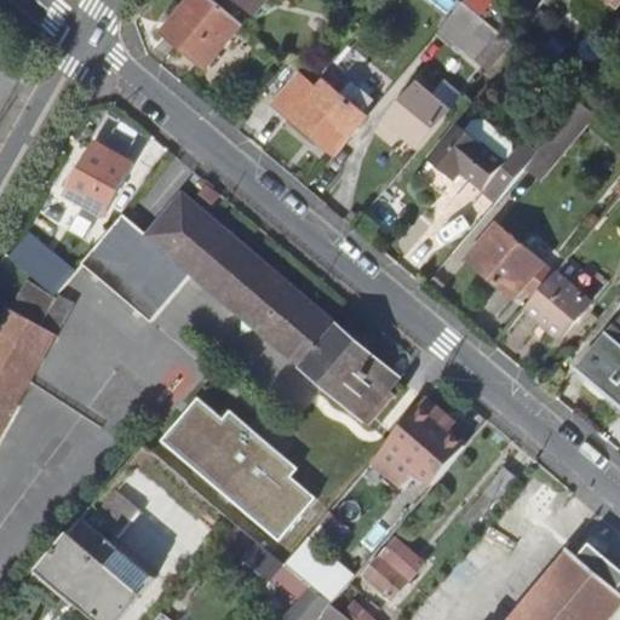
[(206,65),(242,22),(217,0),(191,0),(166,30),(206,65)]
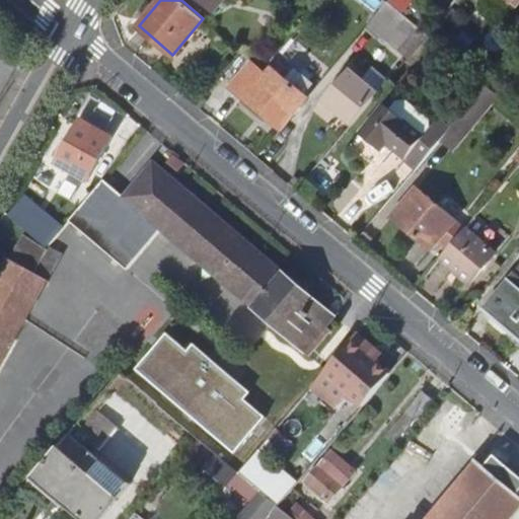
[(204,0),(216,10),(224,0),(204,0)]
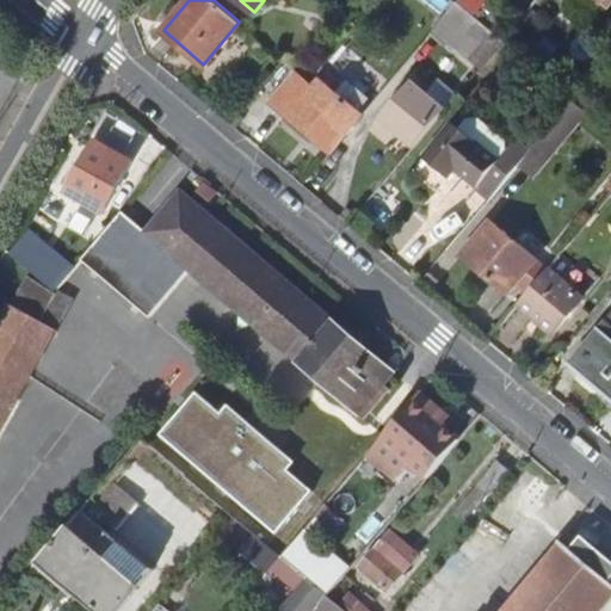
[(421,0),(444,19),(457,2),(454,0),(421,0)]
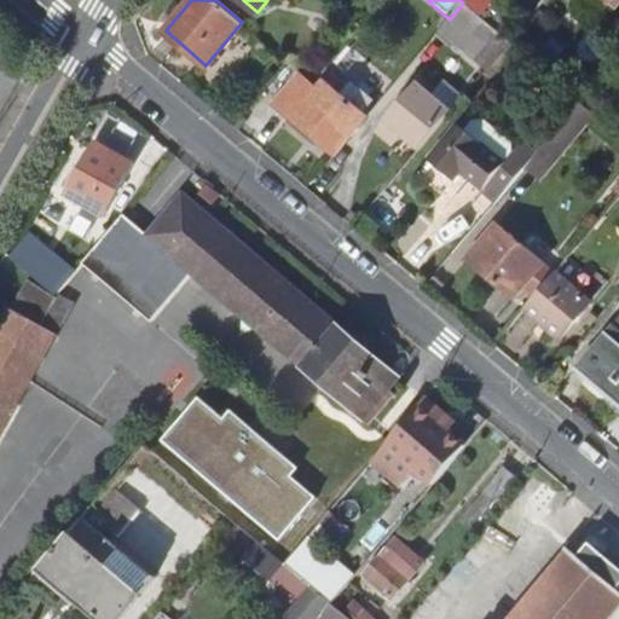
[(441,28),(474,56),(496,29),(463,3),(450,19),(441,28)]
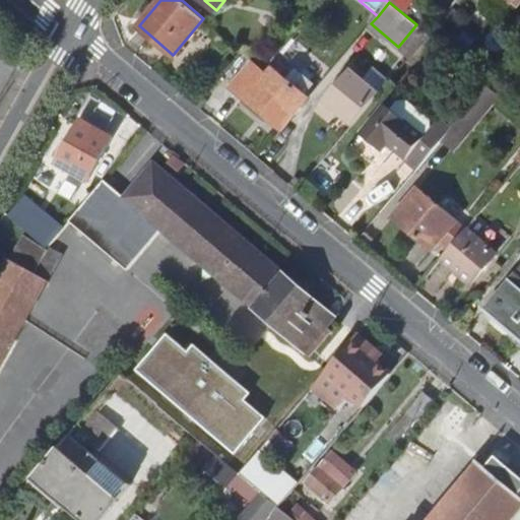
[(403,51),(421,29),(416,24),(398,47),(403,51)]
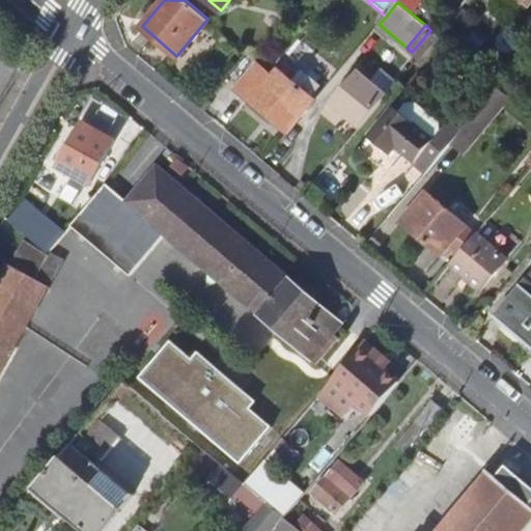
[(313,44),(301,34),(284,54),(298,64),(313,44)]
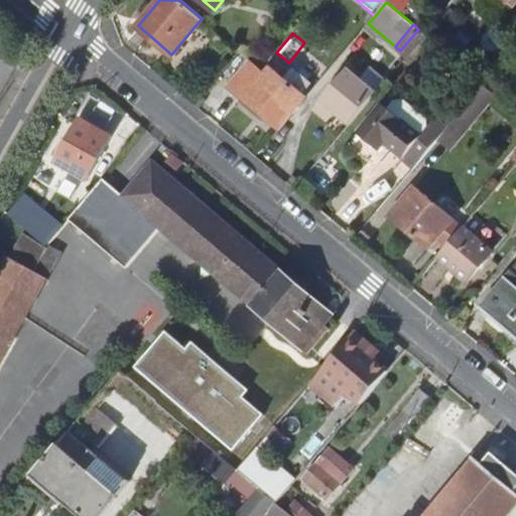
[(230,85),(281,128),(306,98),(303,96),(316,81),(296,63),(284,79),(273,70),(279,62),(272,57),(262,69),(251,59),(230,85)]
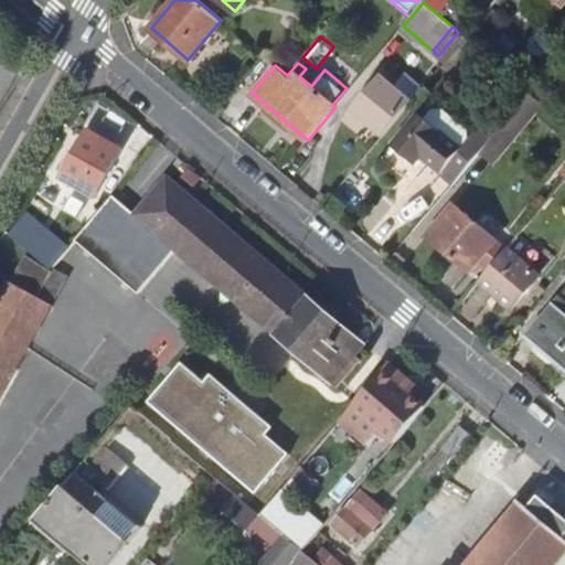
[(366,125),(383,137),(420,91),(404,77),(395,88),(377,74),(341,118),(359,132),(366,125)]
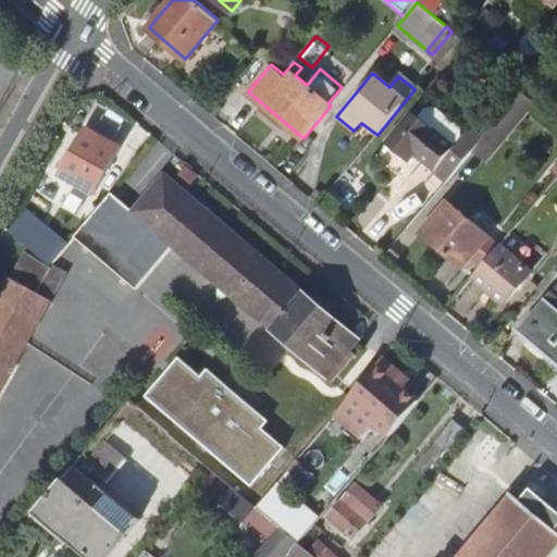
[(449,178),(482,139),(470,130),(461,139),(461,132),(435,111),(426,114),(422,119),(415,112),(388,145),(408,162),(417,152),(449,178)]
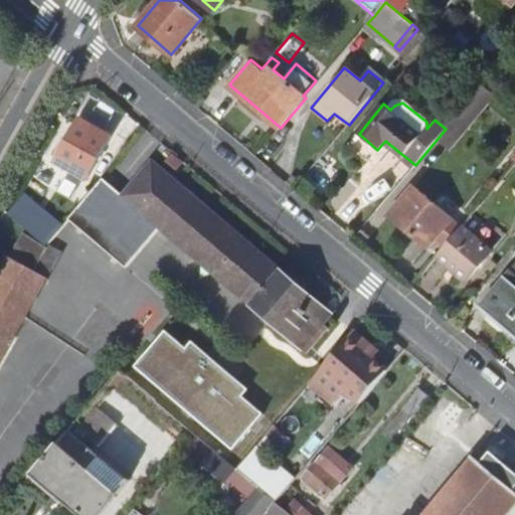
[(110,134),(80,117),(55,161),(84,177),(110,134)]
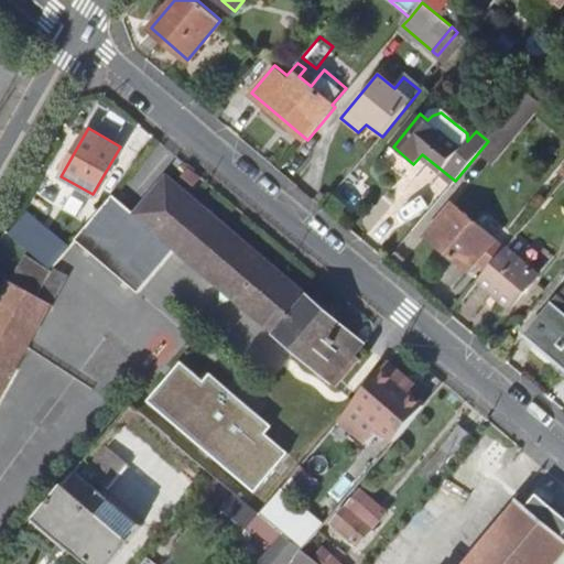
[(165,177),(148,198),(154,204),(173,183),(165,177)]
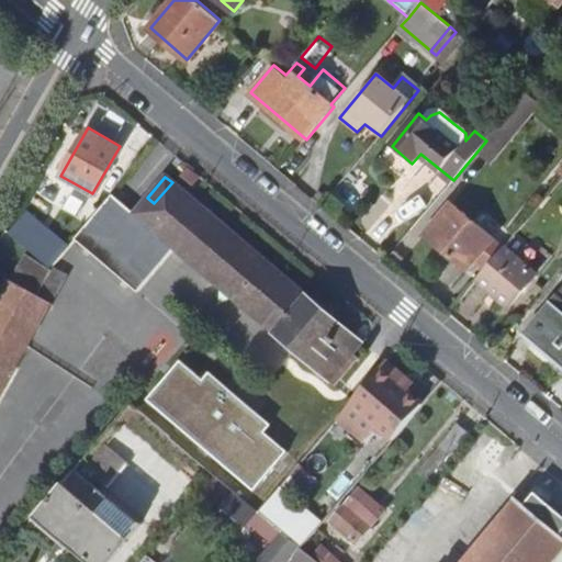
[(133,215),(111,195),(74,239),(136,292),(175,248),(335,383),(358,357),(352,352),(360,340),(351,333),(172,182),(154,203),(147,198),(133,215)]
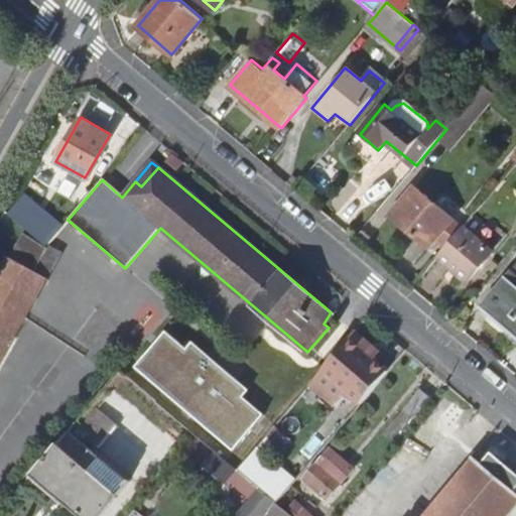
[(434,241),(444,249),(462,229),(463,227),(414,185),(390,215),(428,247),(434,241)]
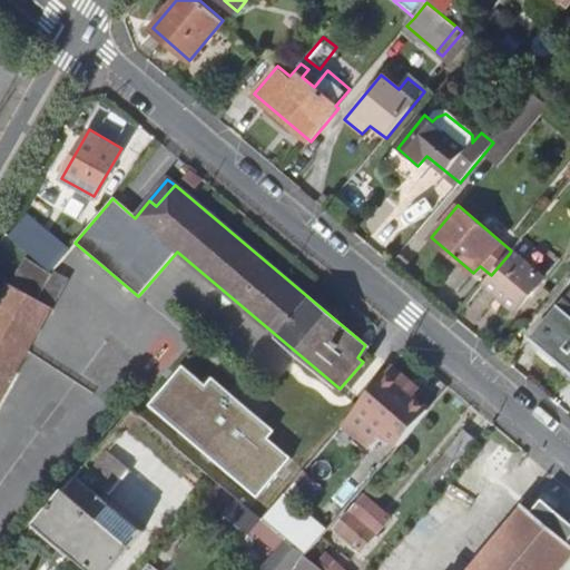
[(27,217),(10,237),(51,271),(68,251),(27,217)]
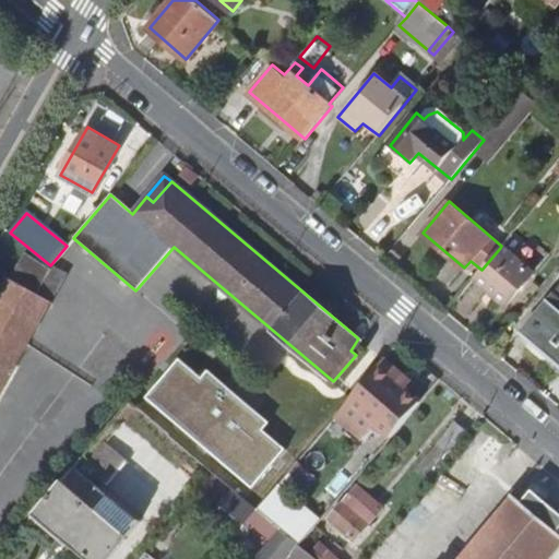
[(532,273),(500,248),(482,270),(475,278),(506,305),(532,273)]
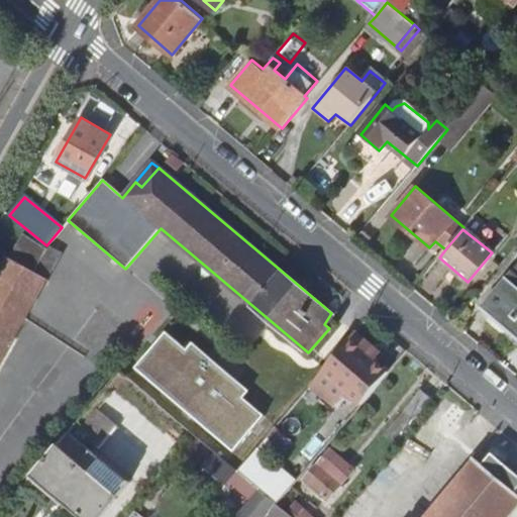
[(0,366),(26,319),(49,279),(47,277),(61,252),(50,245),(48,248),(24,236),(12,257),(6,254),(0,265),(0,366)]
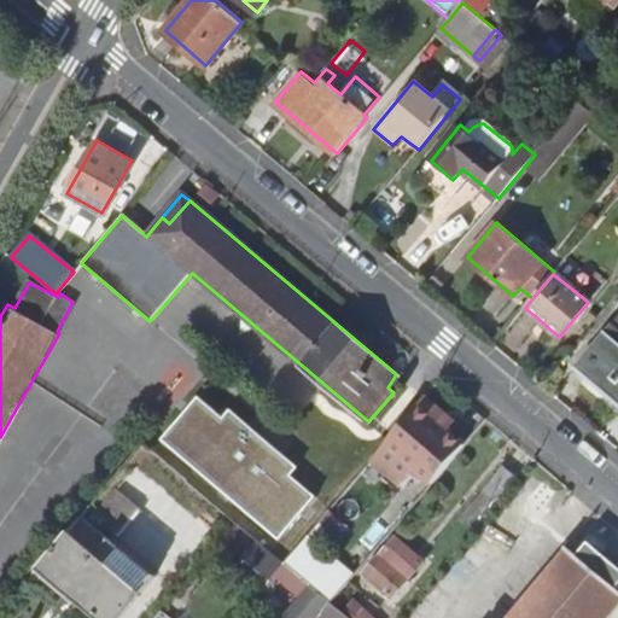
[(617,319),(577,368),(617,402),(617,319)]
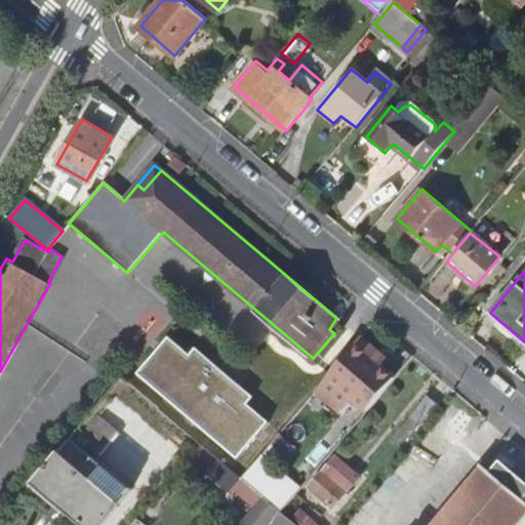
[(384,356),(360,335),(355,342),(378,362),(384,356)]
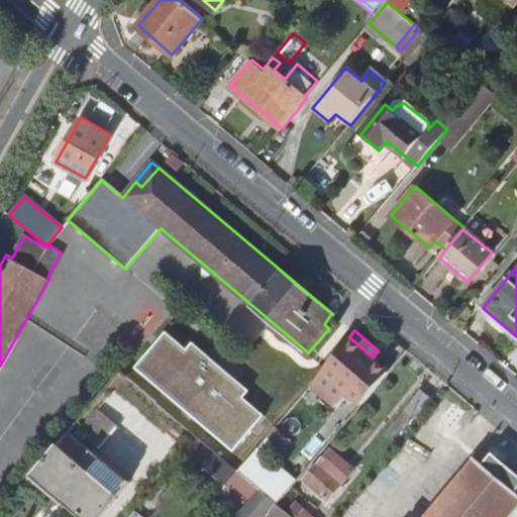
[(133,368),(232,451),(262,417),(239,399),(246,391),(191,343),(184,351),(163,333),(133,368)]
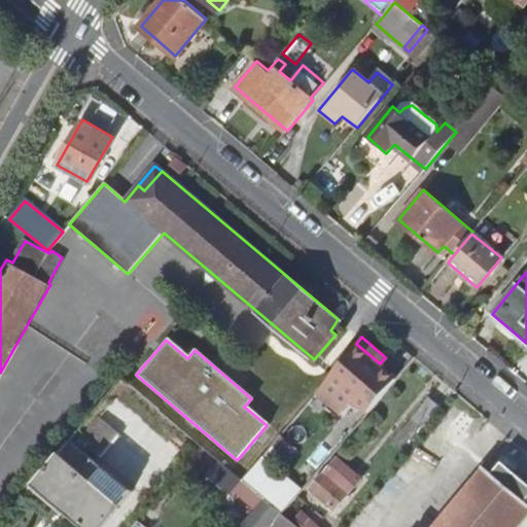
[(380,363),(356,344),(327,378),(317,391),(340,410),(350,397),(367,412),(396,378),(380,363)]
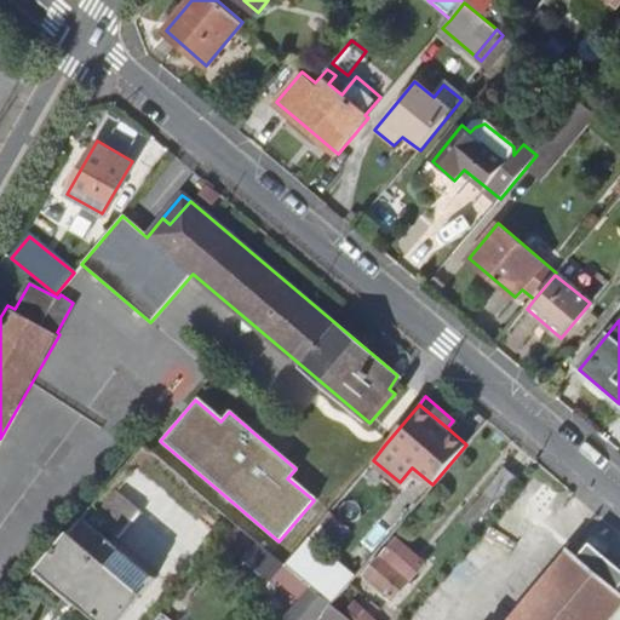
[(487,492),(499,501),(520,477),(506,466),(487,492)]
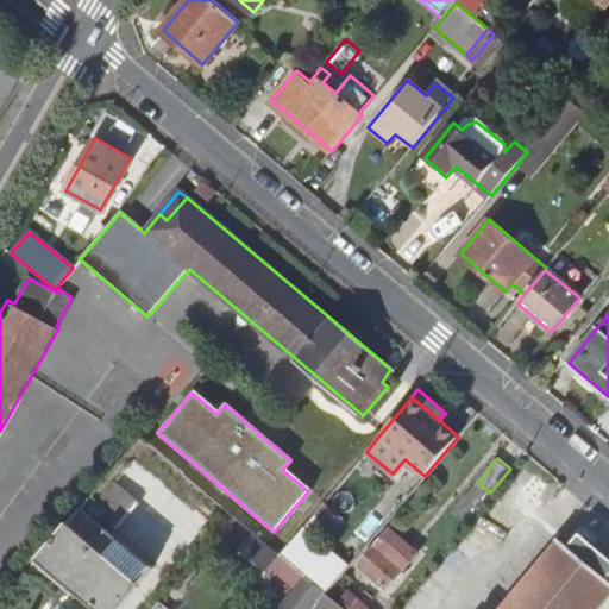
[(117,608),(154,565),(83,506),(37,562),(74,594),(79,588),(105,608),(117,608)]
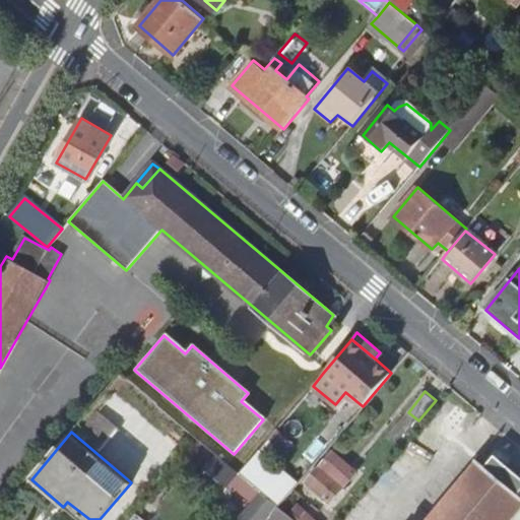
[(189,453),(228,486),(240,472),(223,459),(200,439),(189,453)]
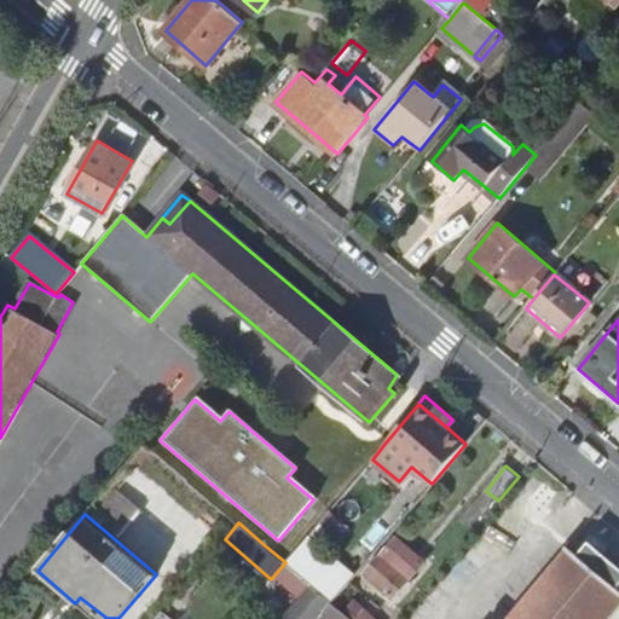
[(422,562),(393,537),(362,574),(391,599),(422,562)]
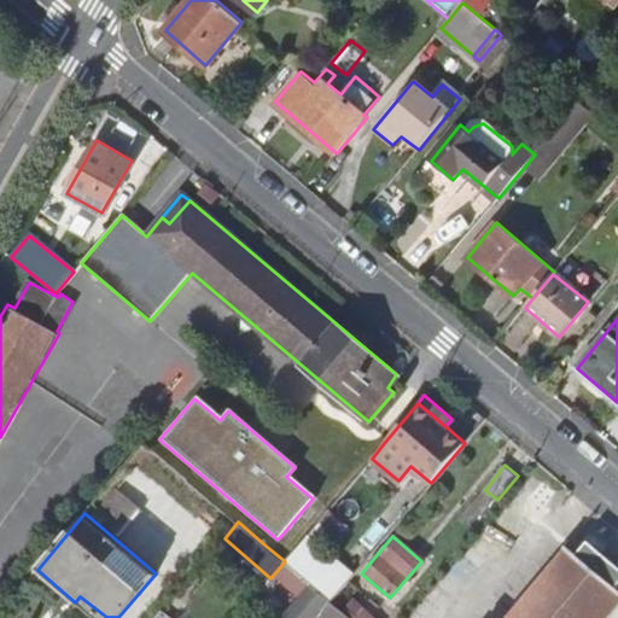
[(617,566),(590,543),(579,557),(617,588),(617,566)]
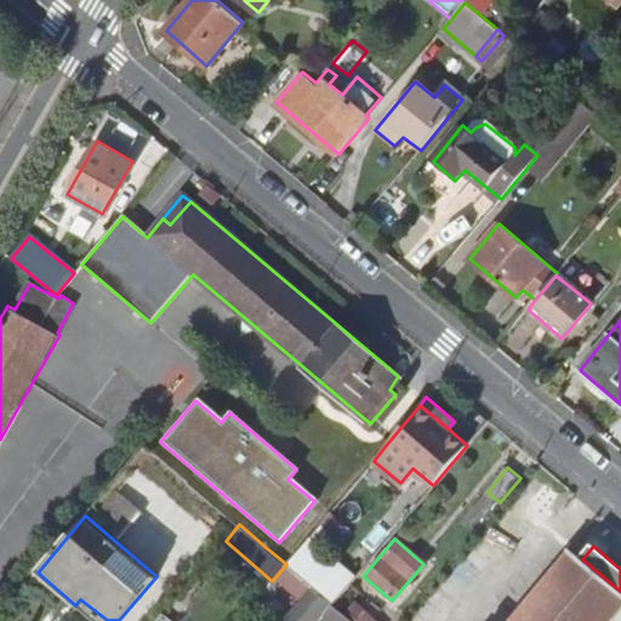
[(620,591),(582,559),(574,553),(514,620),(611,620),(620,610),(620,591)]
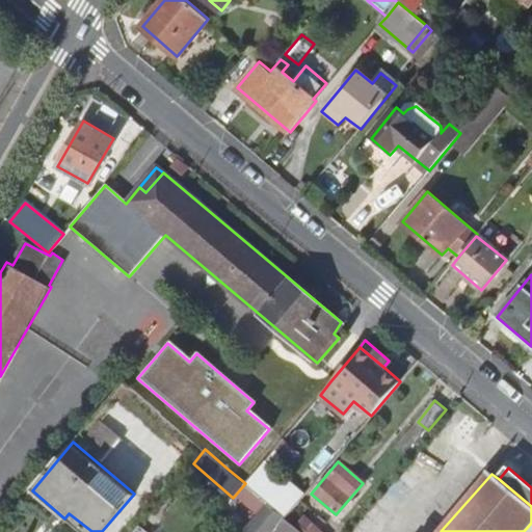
[(276,480),(262,497),(274,507),(289,490),(276,480)]
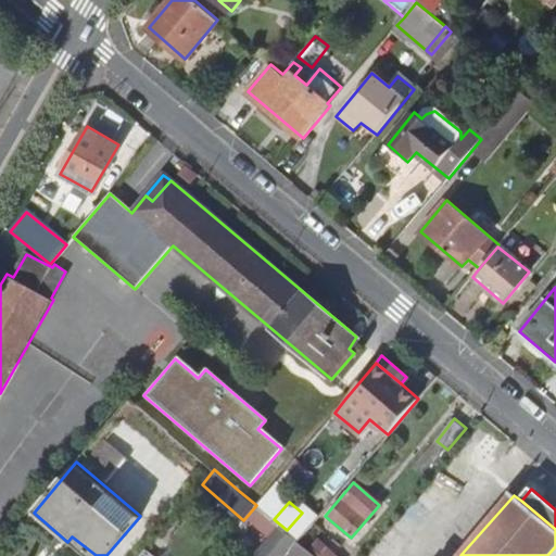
[(255,553),(258,555),(285,555),(288,553),(299,541),(287,530),(274,519),(262,510),(256,516),(274,530),(255,553)]
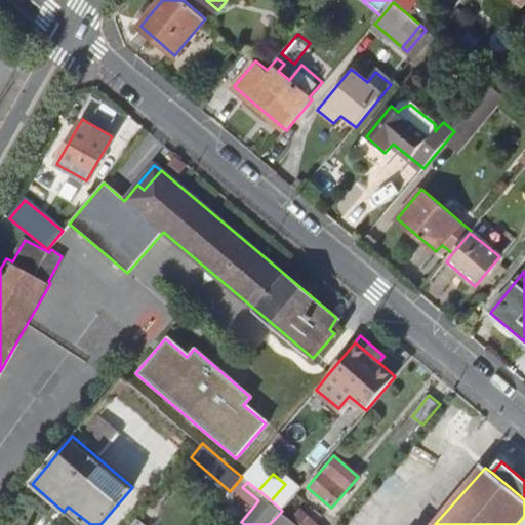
[(296,493),(285,484),(271,500),(282,511),(296,493)]
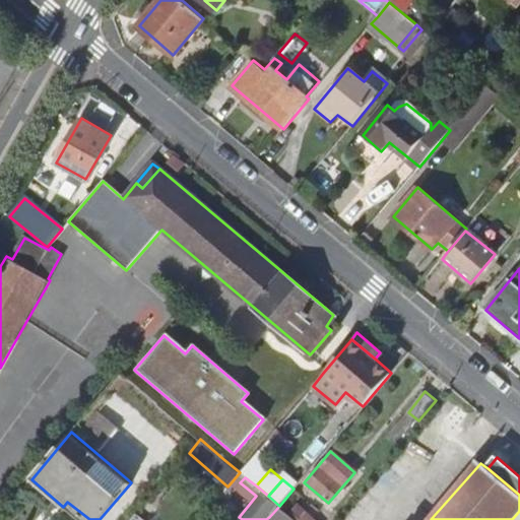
[(296,519),(279,506),(269,517),(272,519),(296,519)]
